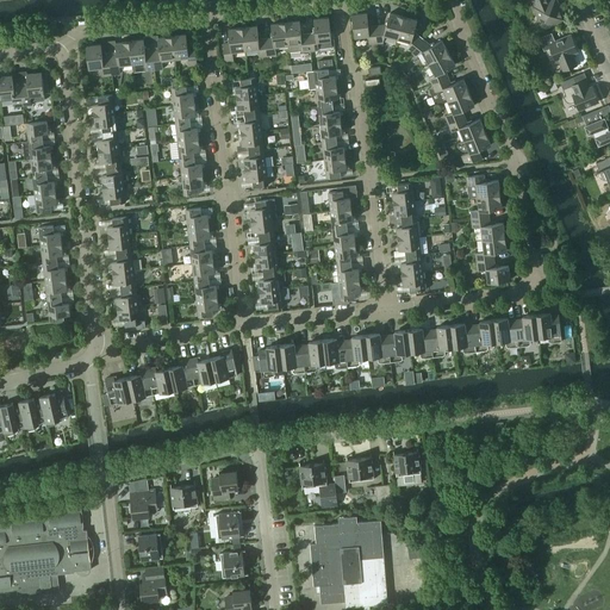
[(542,29),(565,20),(556,0),(549,0),(548,0),(531,0),(535,6),(534,7),(542,29)]
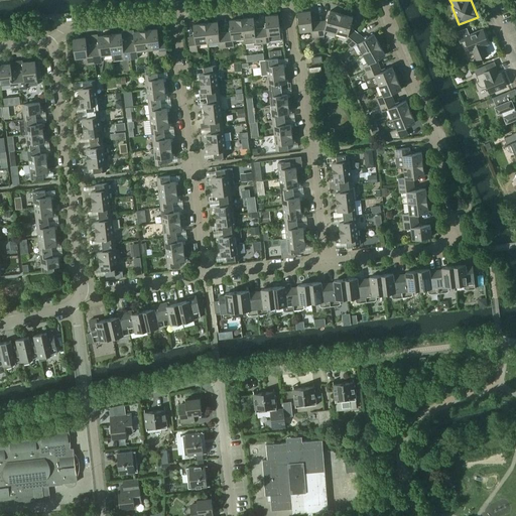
[(337,32),(342,14),(330,10),(327,20),(317,21),(319,36),(325,36),(326,29),(337,32)]
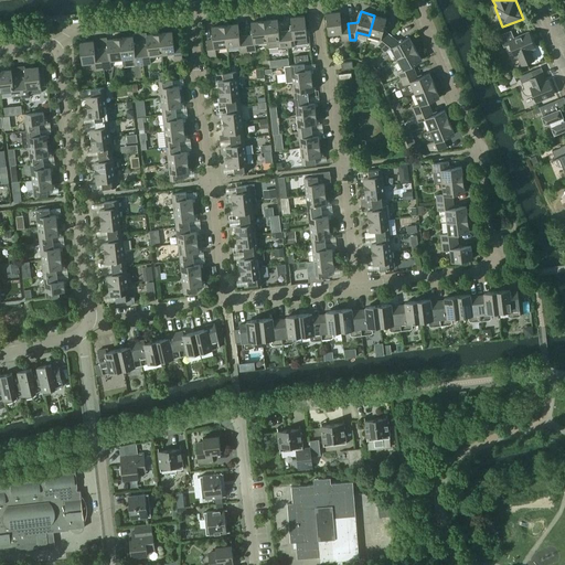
[(350,40),(348,23),(341,24),(339,12),(326,13),(328,34),(340,33),(341,41),(350,40)]
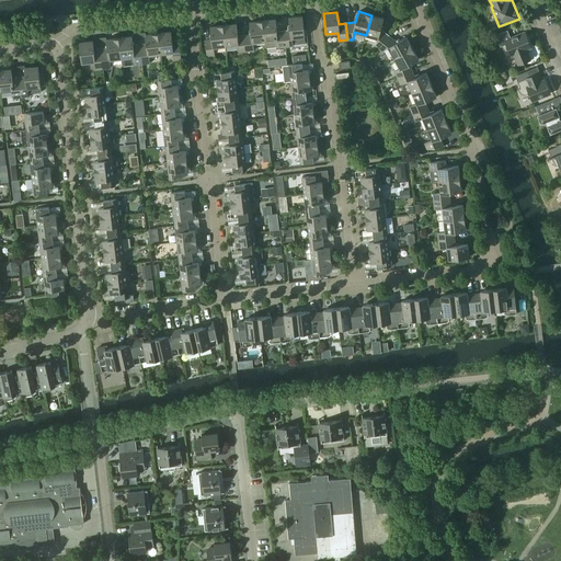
[(305,44),(304,36),(305,36),(302,15),(288,18),(289,31),(284,31),(285,46),(293,45),(305,44)]
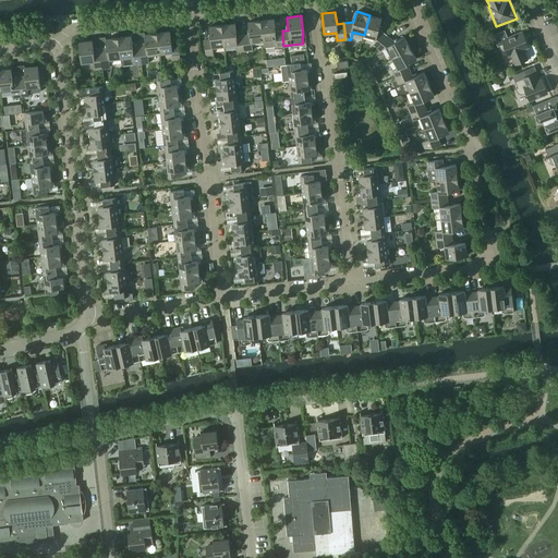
[(381,19),(370,15),(364,35),(375,38),(373,45),(376,48),(387,35),(378,28),(381,19)]
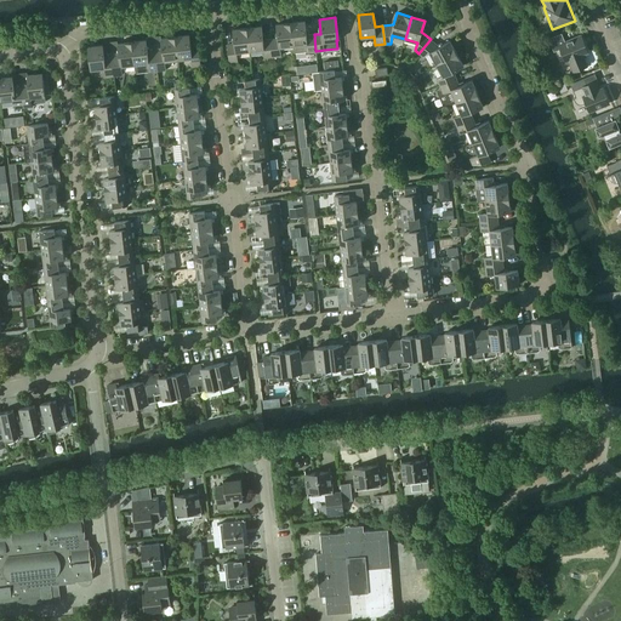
[(315,51),(314,34),(306,35),(305,21),(290,22),(292,46),(294,52),(307,51),(307,52),(315,51)]
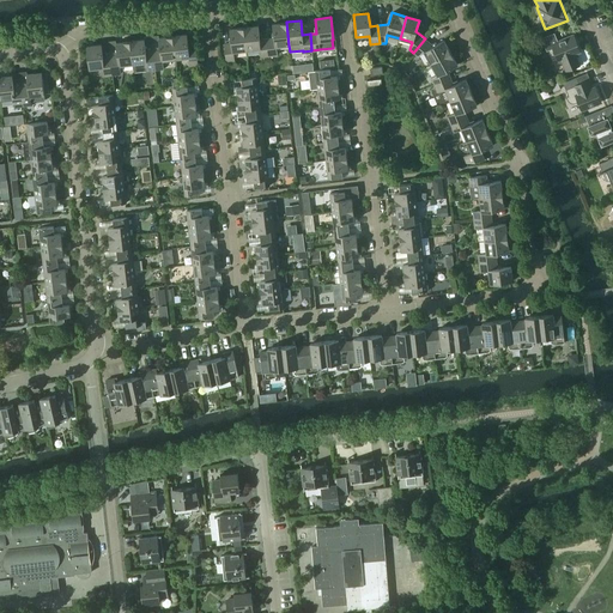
[(289,46),(286,22),(272,24),(273,38),(267,40),(269,55),(277,55),(277,47),(289,46)]
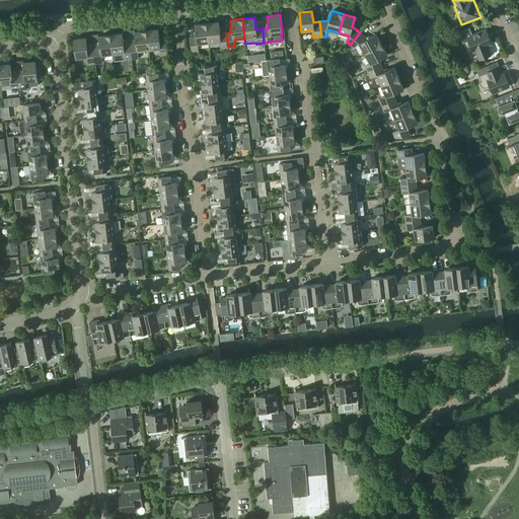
[(228,47),(226,33),(220,33),(218,21),(207,22),(209,43),(219,42),(220,48),(228,47)]
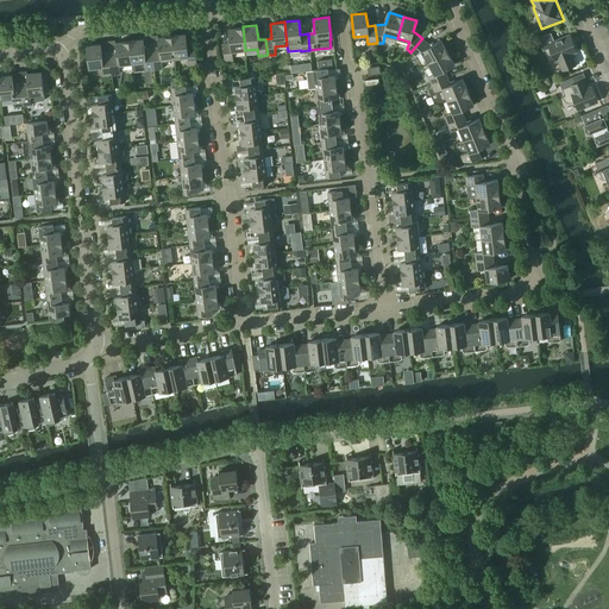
[(245,50),(243,26),(227,29),(230,43),(223,44),(224,61),(233,60),(232,51),(245,50)]
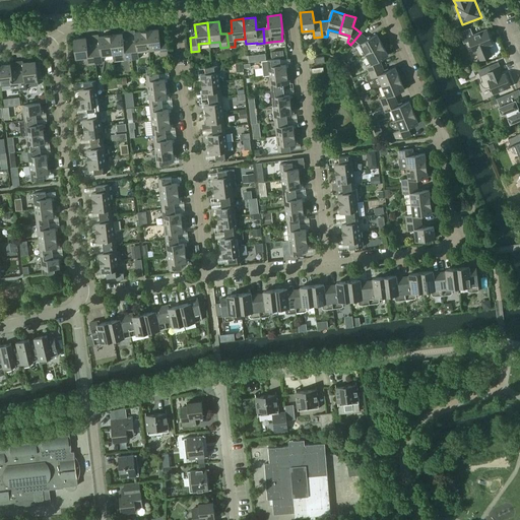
[(482,59),(492,55),(488,47),(493,45),(486,29),(473,35),(470,27),(459,33),(464,44),(469,41),(474,52),(478,51),(482,59)]
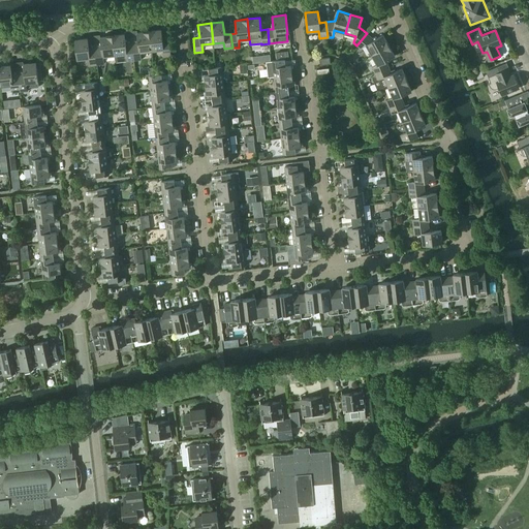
[(162,30),(149,31),(152,51),(163,50),(163,57),(170,56),(168,39),(163,40),(162,30)]
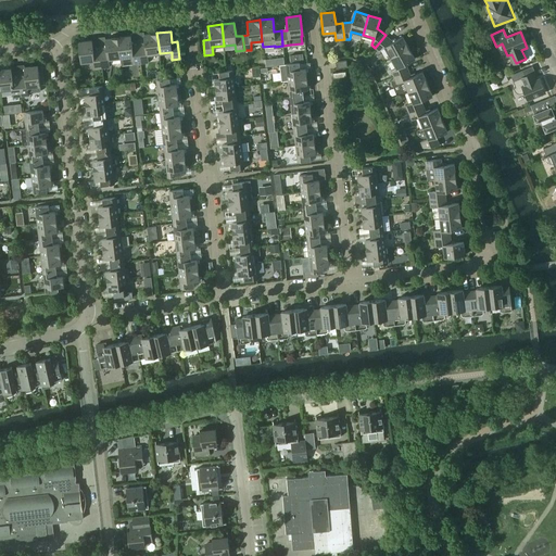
[(160,53),(156,33),(144,35),(146,46),(139,46),(141,63),(149,62),(148,54),(160,53)]
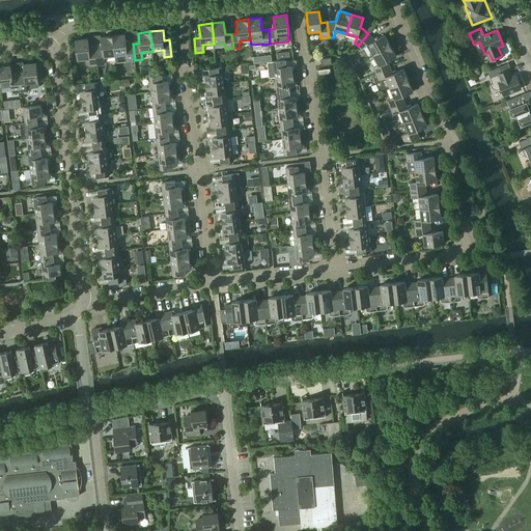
[(375,39),(368,33),(358,46),(362,49),(367,46),(372,55),(391,46),(385,34),(375,39)]
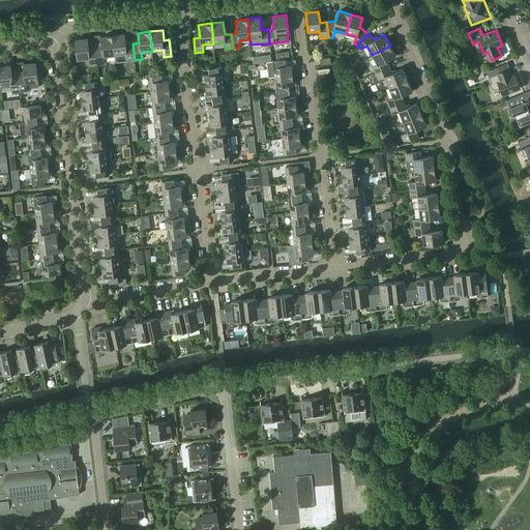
[(135,60),(133,43),(126,45),(125,34),(113,35),(115,56),(126,54),(127,61),(135,60)]
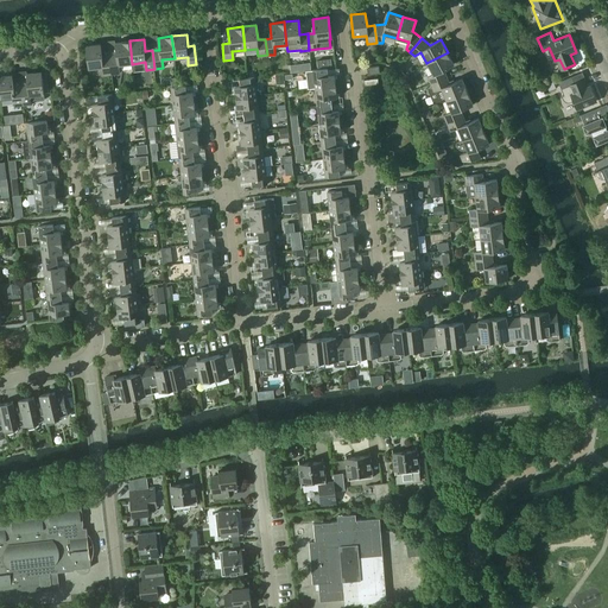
[(132,64),(130,40),(115,43),(116,55),(109,55),(112,74),(120,73),(119,65),(132,64)]
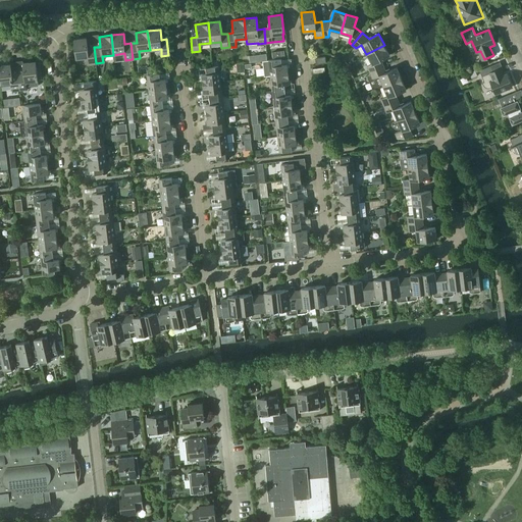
[(96,63),(94,47),(88,48),(87,38),(73,40),(76,59),(88,57),(89,64),(96,63)]
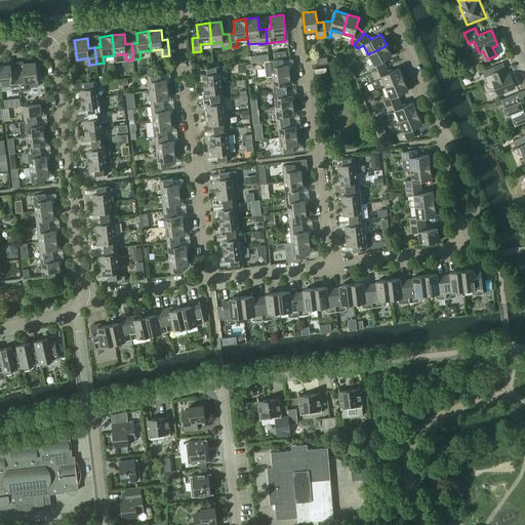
[(392,55),(387,45),(368,54),(374,65),(369,67),(371,73),(386,67),(384,61),(392,55)]
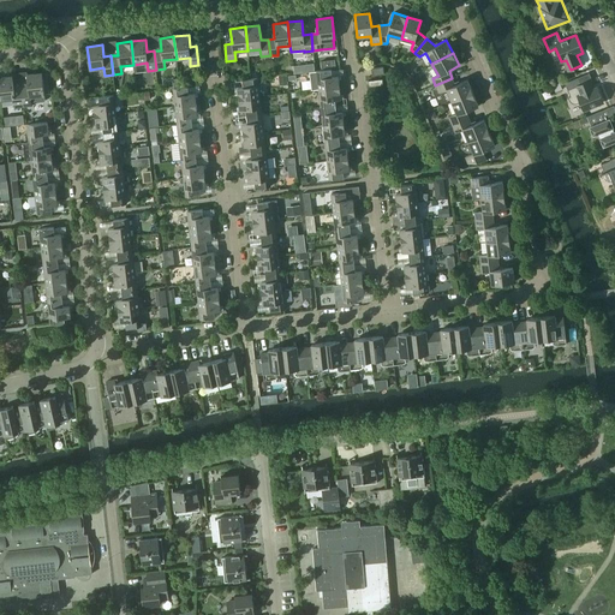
[(332,70),(316,71),(309,72),(311,90),(318,89),(318,90),(340,88),(339,76),(332,77),(332,70)]
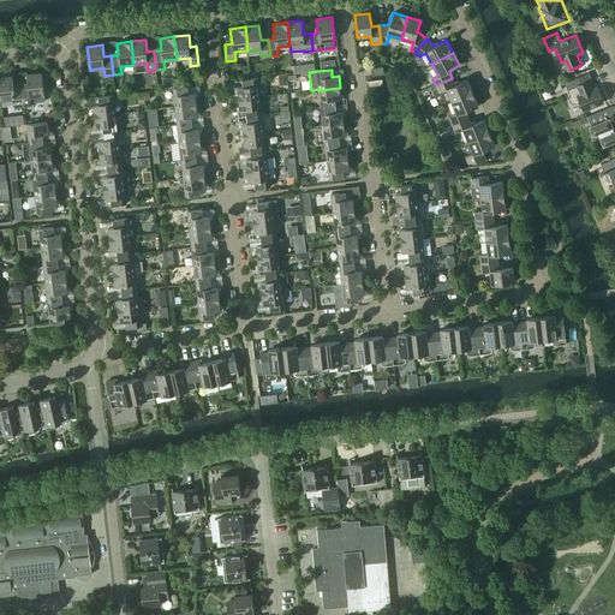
[(28,87),(22,87),(23,106),(33,105),(33,102),(45,101),(41,72),(27,75),(28,87)]
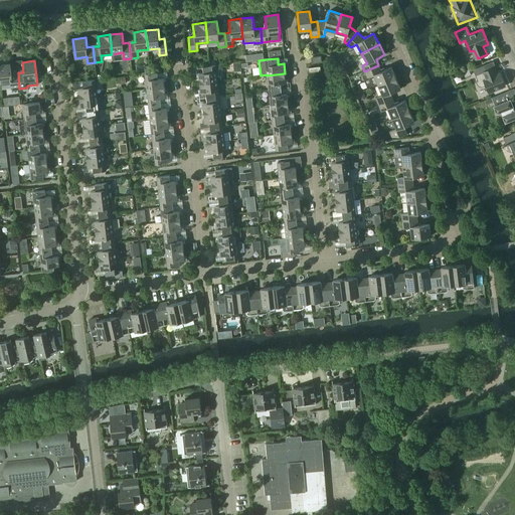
[(19,89),(18,72),(12,73),(10,63),(0,64),(0,77),(1,84),(11,82),(12,90),(19,89)]
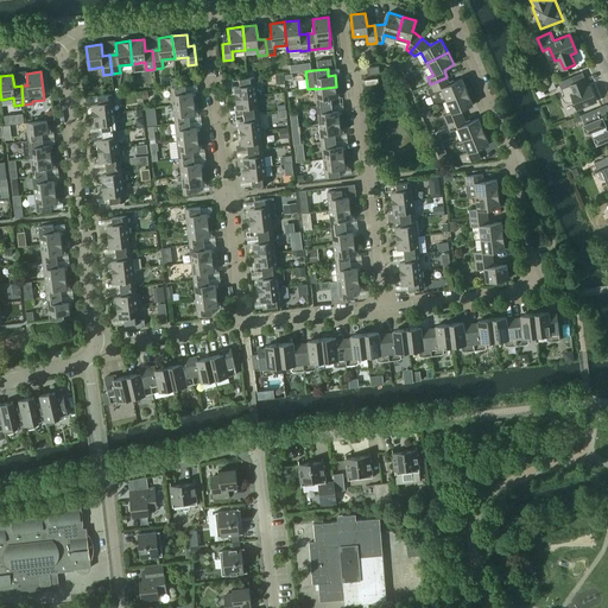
[(257,95),(255,77),(240,80),(240,87),(234,87),(235,99),(257,95)]
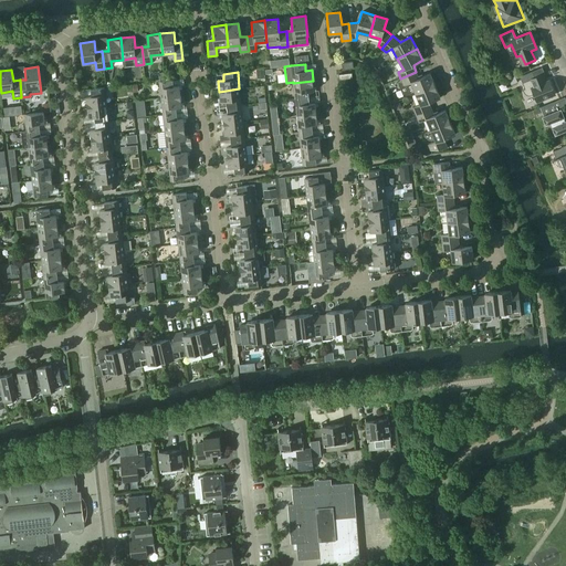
[(419,79),(416,72),(400,79),(404,86),(407,84),(411,95),(416,94),(436,85),(430,73),(419,79)]
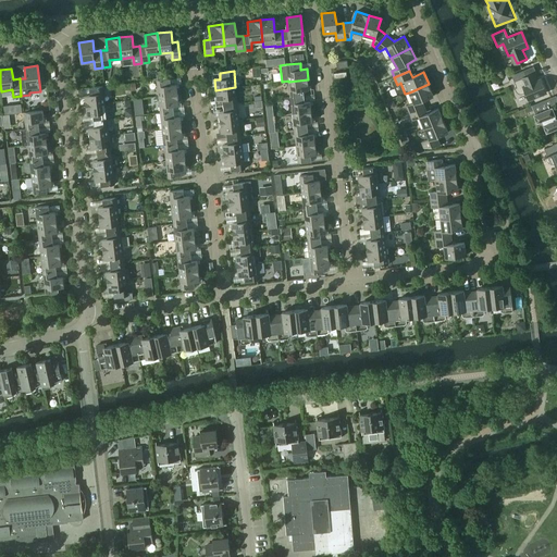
[(529,100),(546,93),(541,79),(537,81),(534,73),(525,76),(523,71),(511,75),(517,87),(515,88),(516,90),(516,91),(518,93),(519,94),(521,95),(522,95),(524,94),(525,93),(529,100)]
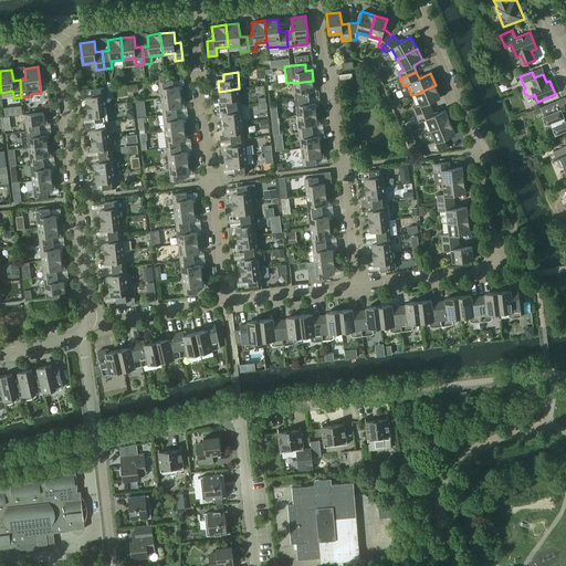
[(173,80),(159,82),(161,98),(180,96),(179,85),(174,86),(173,80)]
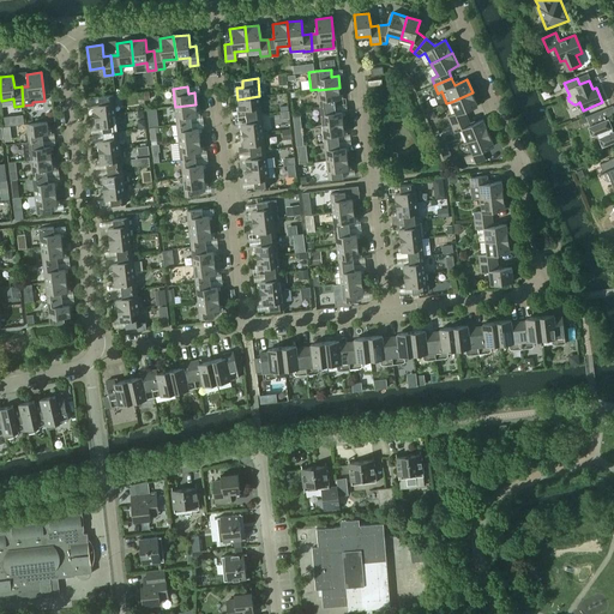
[(341,98),(339,88),(318,90),(320,108),(335,106),(335,100),(341,98)]
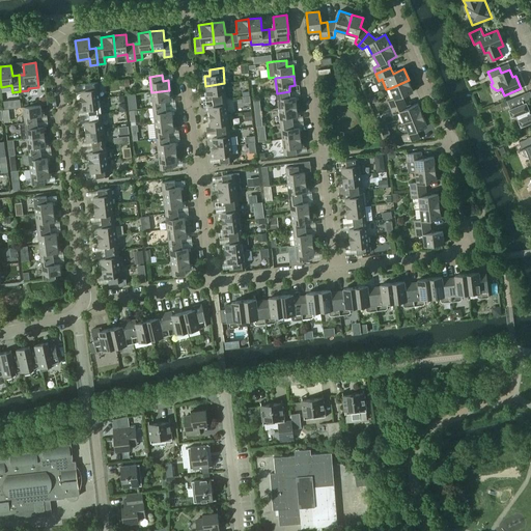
[(414,91),(409,80),(390,88),(394,98),(387,101),(390,108),(404,102),(402,96),(414,91)]
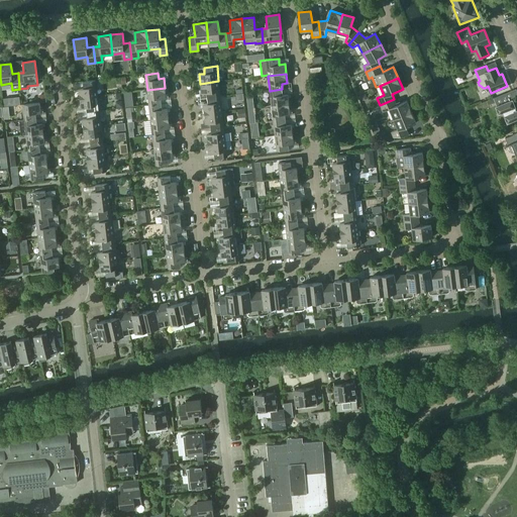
[(98,96),(96,80),(83,82),(84,88),(78,88),(80,98),(98,96)]
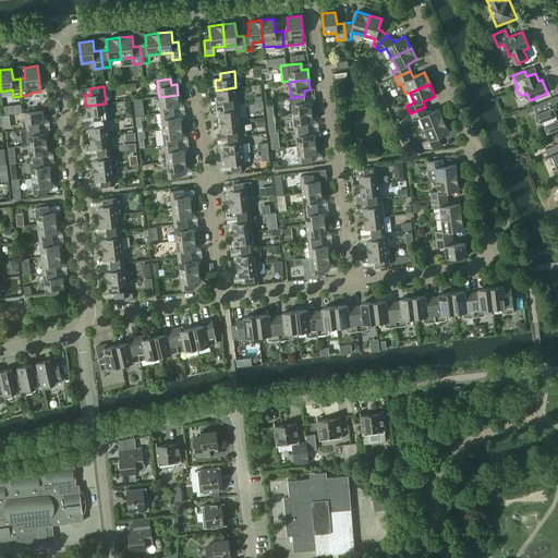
[(238,104),(235,87),(216,91),(217,100),(223,100),(223,106),(238,104)]
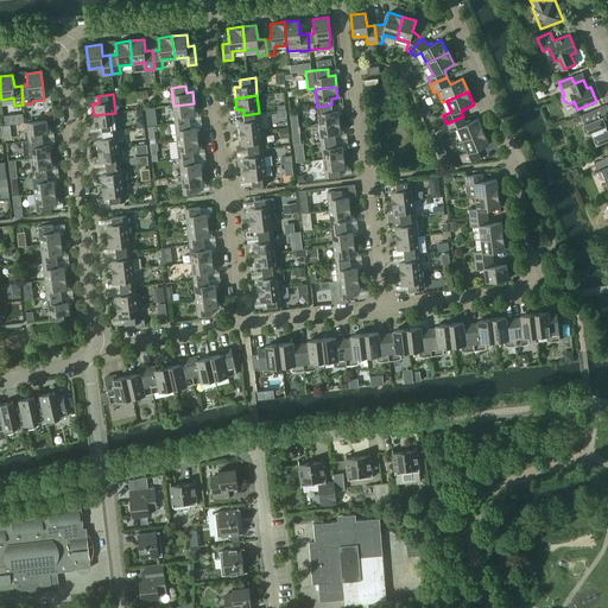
[(196,114),(194,103),(173,106),(175,124),(190,121),(189,115),(196,114)]
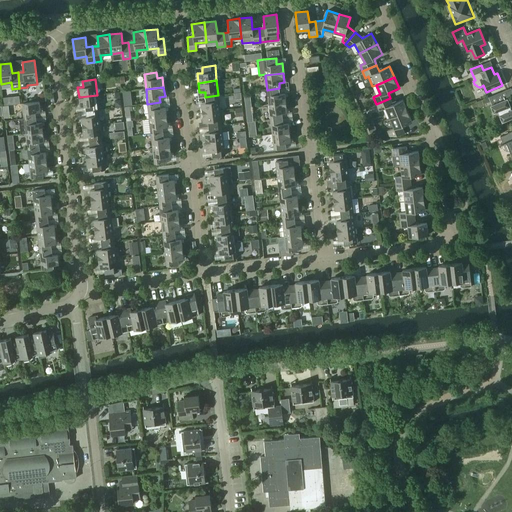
[(280,94),(279,88),(267,90),(269,104),(286,102),(285,93),(280,94)]
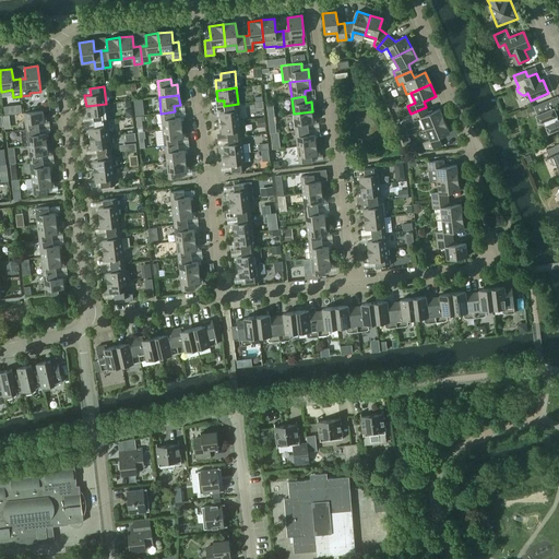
[(548,133),(558,128),(558,114),(557,115),(552,106),(558,103),(558,99),(558,96),(526,109),(527,115),(536,111),(537,115),(536,115),(539,123),(544,121),(548,133)]
